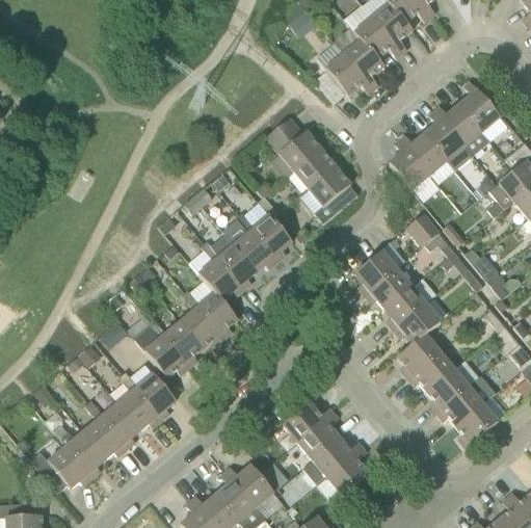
[(307,11),(320,0),(296,0),(299,3),(307,11)]
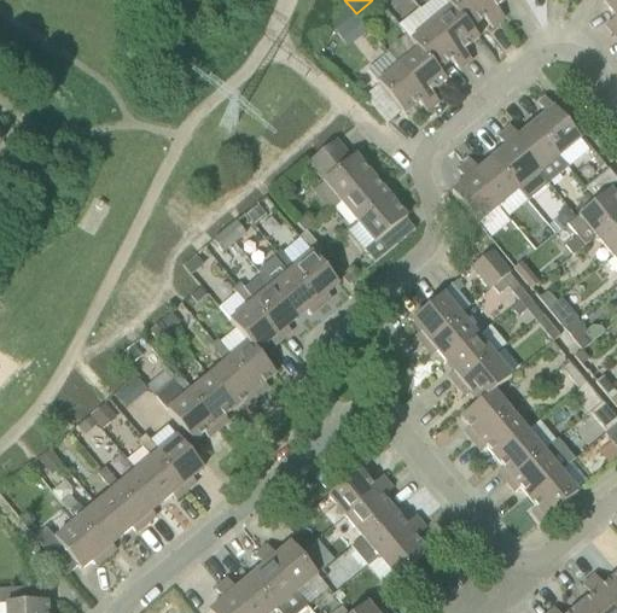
[(448,0),(452,5),(453,4),(472,27),(473,25),(485,16),(494,25),(500,21),(482,0),(448,0)]
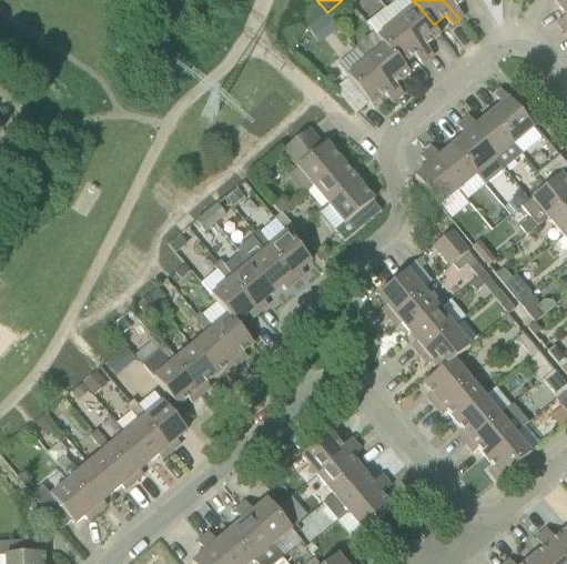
[(443,0),(459,19),(465,14),(457,4),(463,0),(443,0)]
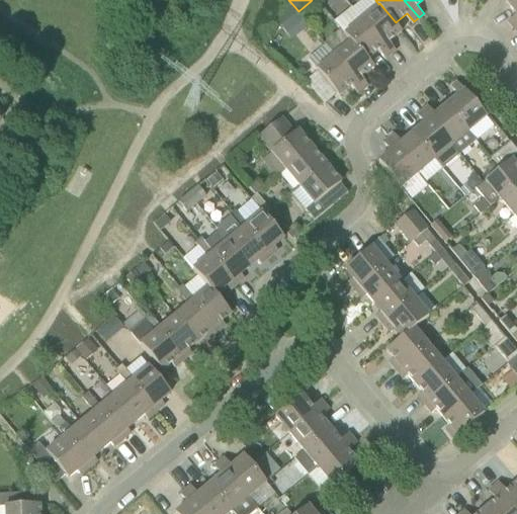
[(513,24),(516,21),(516,0),(507,0),(516,11),(516,13),(509,19),(513,24)]
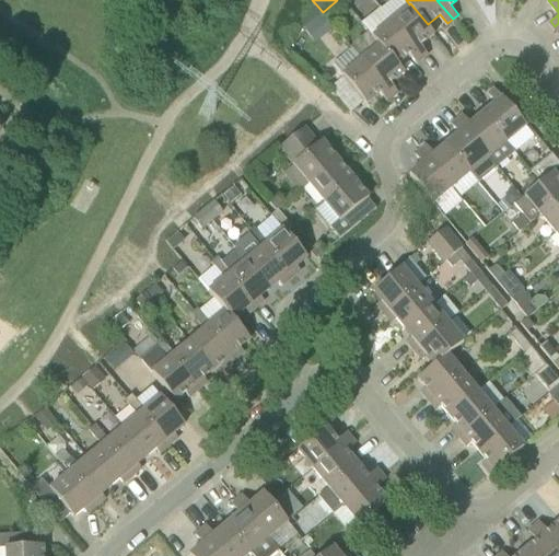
[(423,57),(429,53),(421,43),(434,32),(429,23),(428,24),(410,3),(409,4),(392,19),(423,57)]
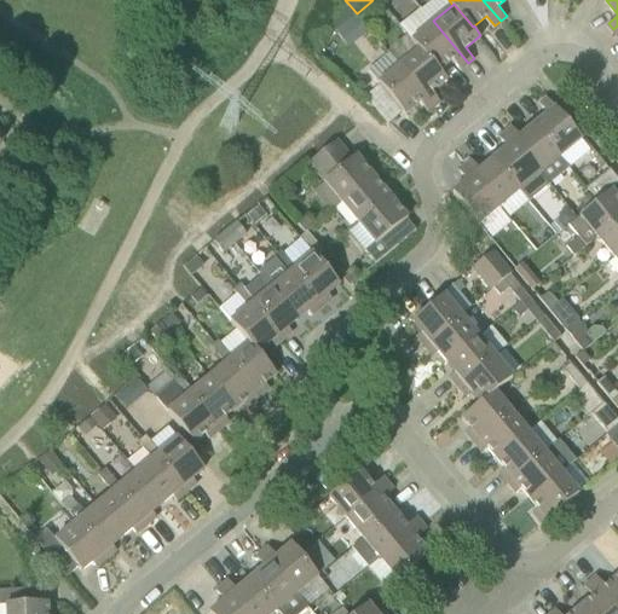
[(356,13),(351,6),(335,25),(336,28),(356,13)]
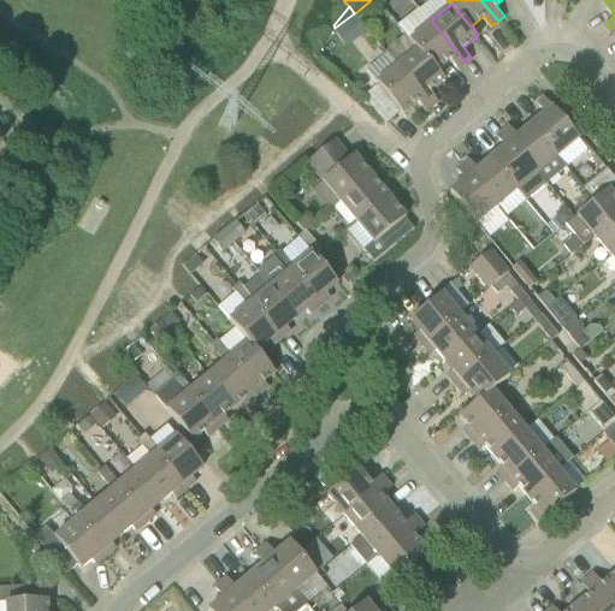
[(460,67),(466,63),(431,21),(409,37),(409,39),(417,47),(418,47),(437,69),(438,67),(451,58),(460,67)]
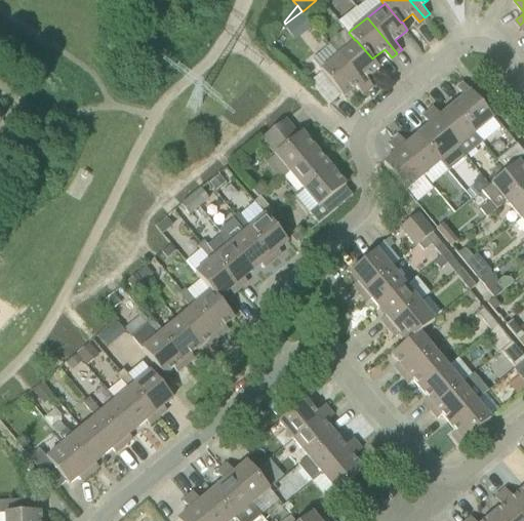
[(338,53),(369,89),(374,84),(367,76),(379,66),(373,57),(372,58),(356,40),(355,40),(349,33),(349,32),(346,28),(338,34),(349,46),(338,53)]
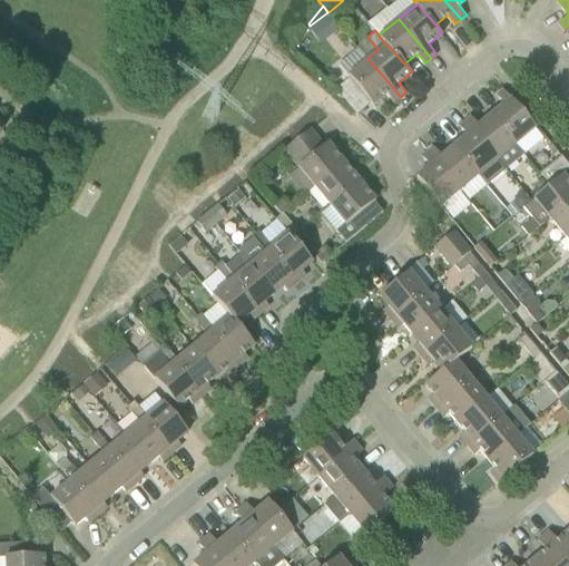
[(349,74),(373,104),(388,93),(394,101),(401,97),(368,58),(349,74)]
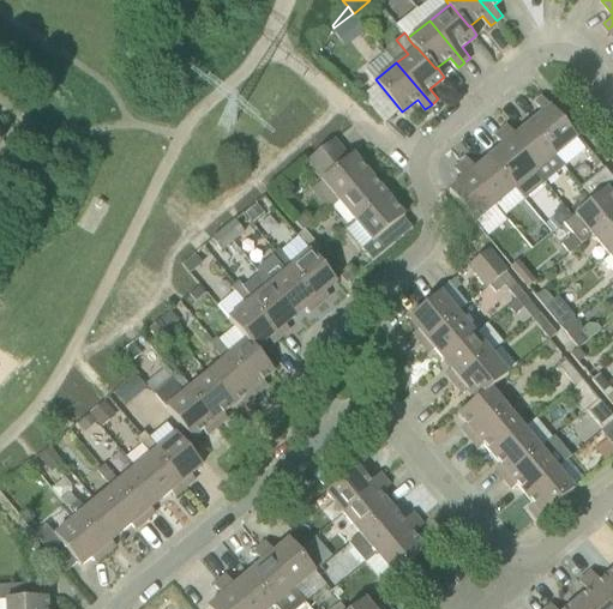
[(556,152),(577,136),(542,95),(536,101),(544,110),(530,121),(556,152)]
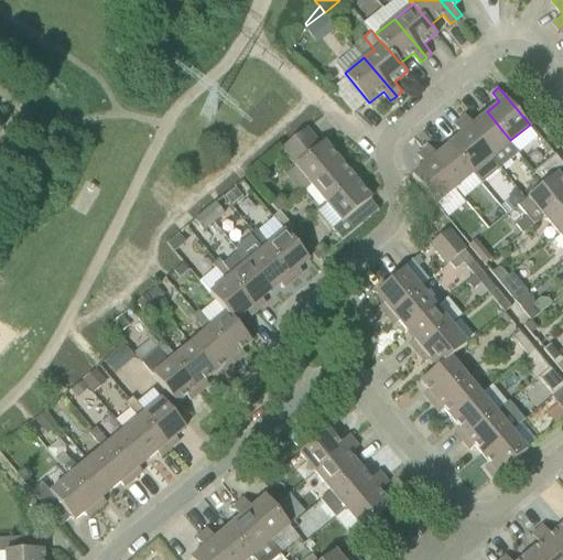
[(491,157),(493,155),(501,167),(519,151),(510,140),(487,111),(475,122),(467,114),(461,118),(491,157)]
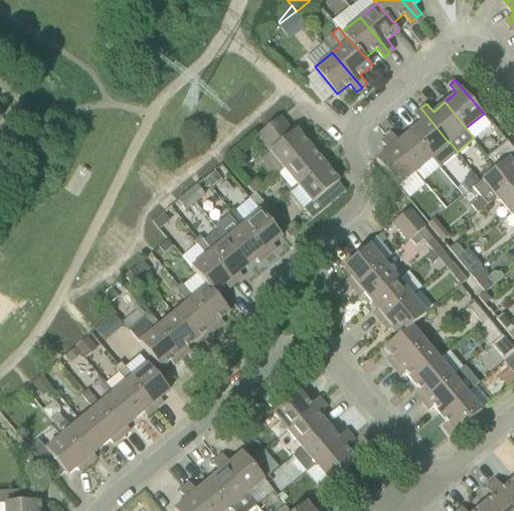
[(433,156),(449,143),(420,108),(415,112),(422,121),(411,130),(433,156)]
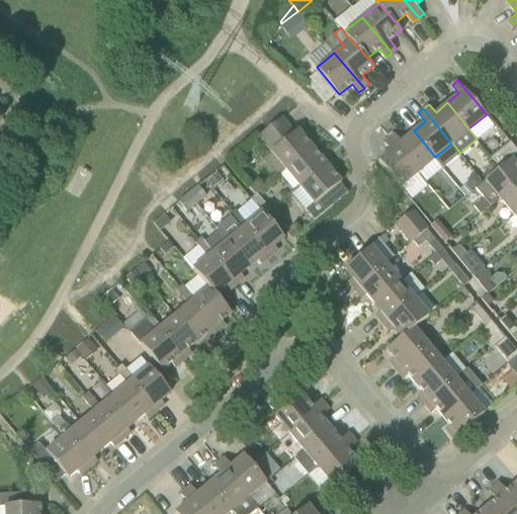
[(259,134),(273,151),(286,168),(313,146),(307,138),(311,134),(303,124),(295,131),(282,115),(259,134)]
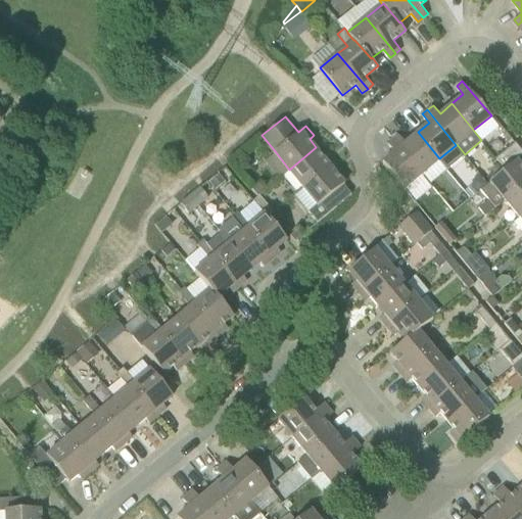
[(393,138),(422,173),(439,158),(418,132),(406,142),(398,133),(393,138)]
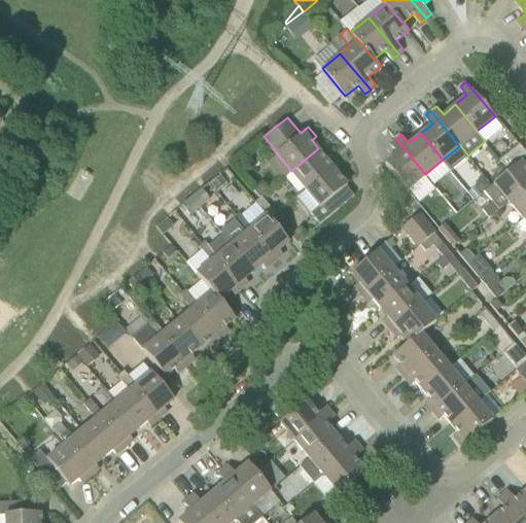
[(398,151),(386,162),(408,188),(425,174),(396,139),(391,143),(398,151)]
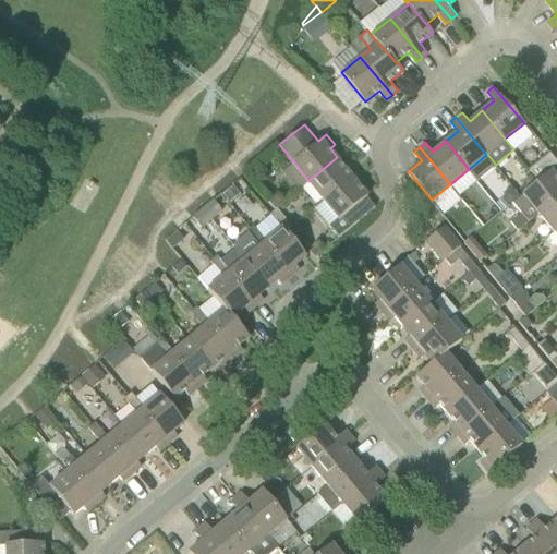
[(556,157),(551,149),(531,166),(541,178),(552,169),(556,164),(556,157)]
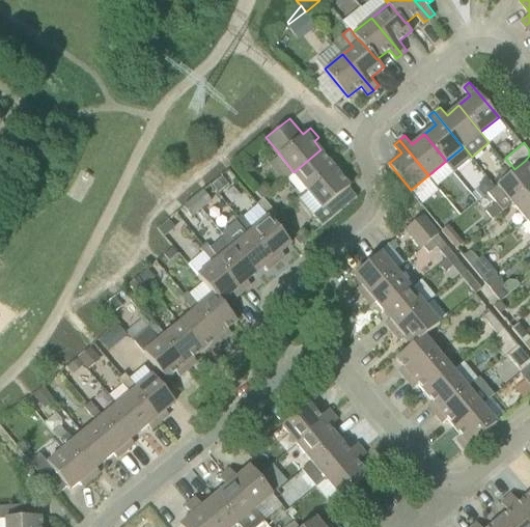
[(328,158),(321,149),(294,172),(308,189),(339,163),(332,155),(328,158)]
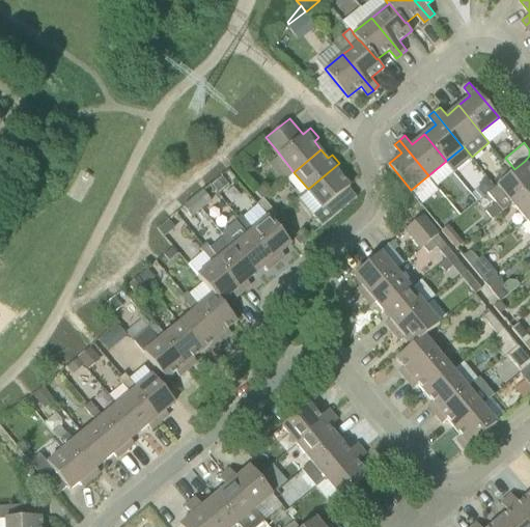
[(494,217),(512,202),(529,187),(529,166),(525,161),(514,169),(511,171),(505,176),(497,184),(498,184),(489,192),(497,200),(486,209),(494,217)]
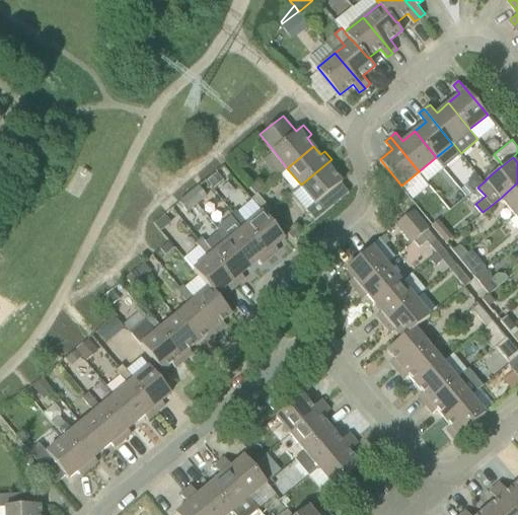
[(315,202),(307,209),(315,219),(335,203),(326,194),(342,180),(335,171),(339,167),(331,159),(301,185),(315,202)]
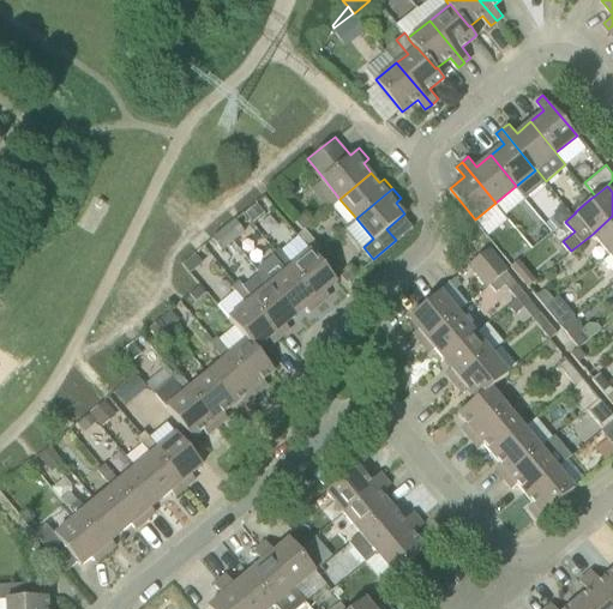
[(592,198),(584,190),(576,196),(584,204),(592,198)]
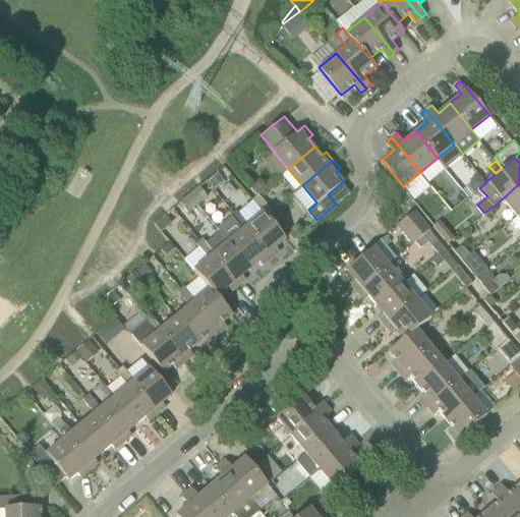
[(470,168),(465,162),(457,168),(462,174),(470,168)]
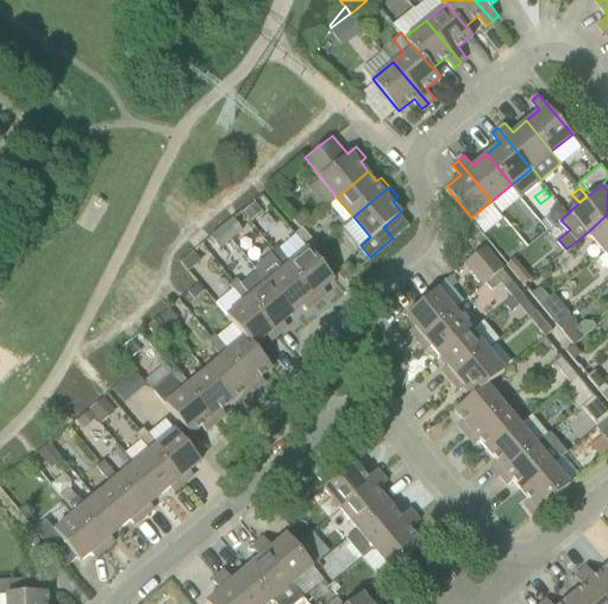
[(263,209),(256,200),(244,209),(251,219),(263,209)]
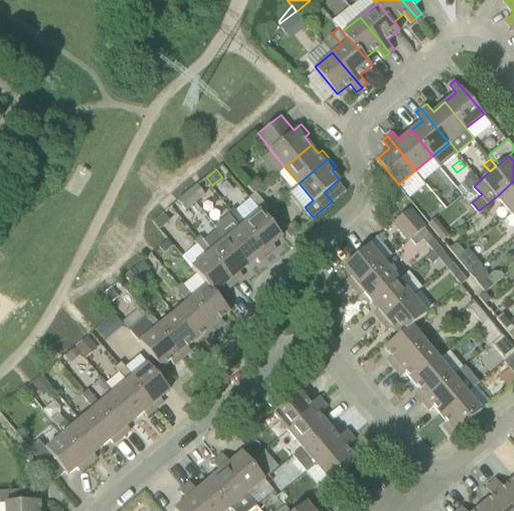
[(248,184),(254,192),(255,192),(257,191),(262,187),(254,179),(248,184)]
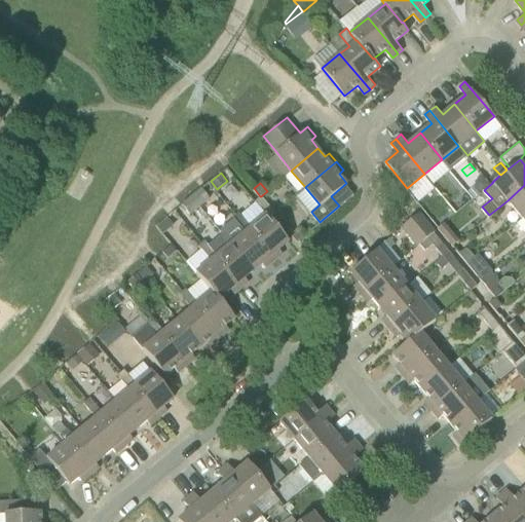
[(524,185),(508,200),(521,217),(524,213),(524,185)]
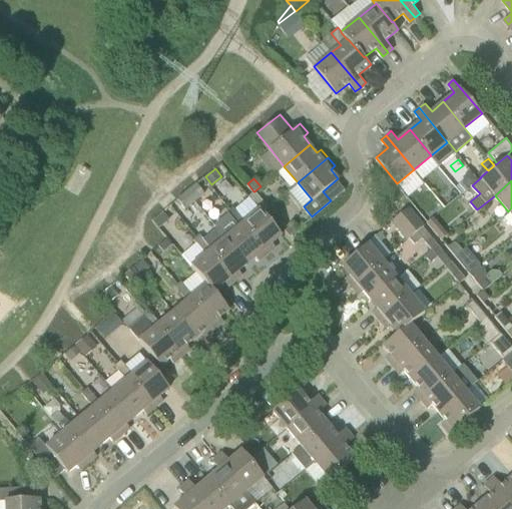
[(187,189),(196,200),(205,193),(197,182),(187,189)]
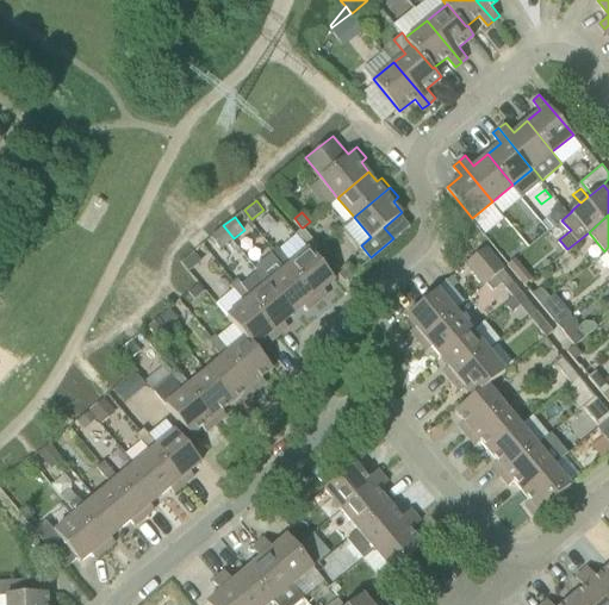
[(222,248),(234,238),(223,225),(212,235),(222,248)]
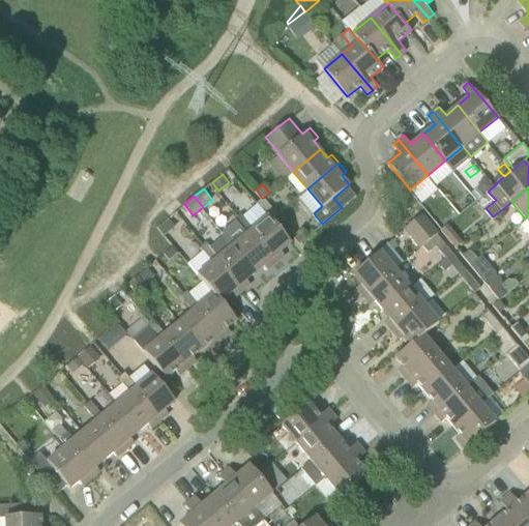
[(278,213),(266,199),(264,197),(263,198),(262,198),(258,202),(268,214),(269,214),(272,218),(278,213)]
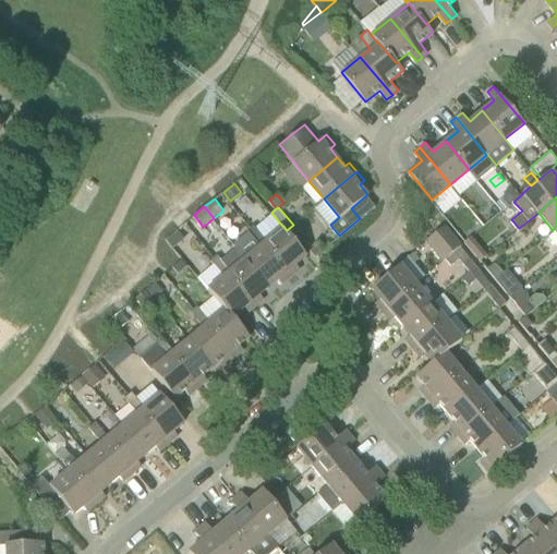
[(289,233),(287,230),(283,226),(282,226),(271,213),(256,226),(262,232),(255,238),(262,247),(266,243),(291,275),(301,267),(297,263),(306,254),(289,233)]
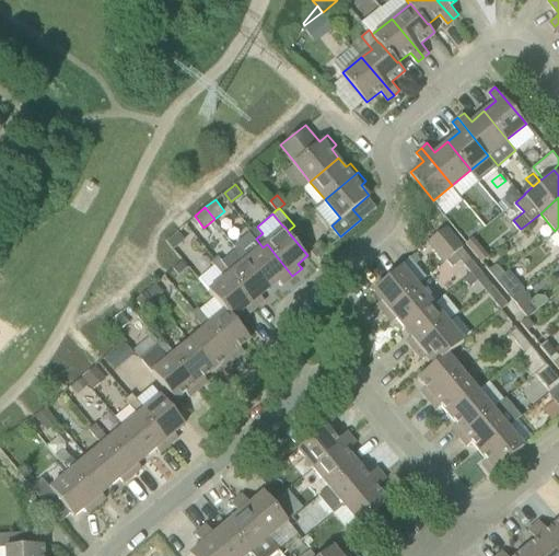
[(283,284),(292,276),(267,244),(263,247),(256,239),(263,233),(257,227),(255,224),(248,230),(251,232),(235,245),(237,247),(247,258),(246,258),(269,287),(279,279),(283,284)]
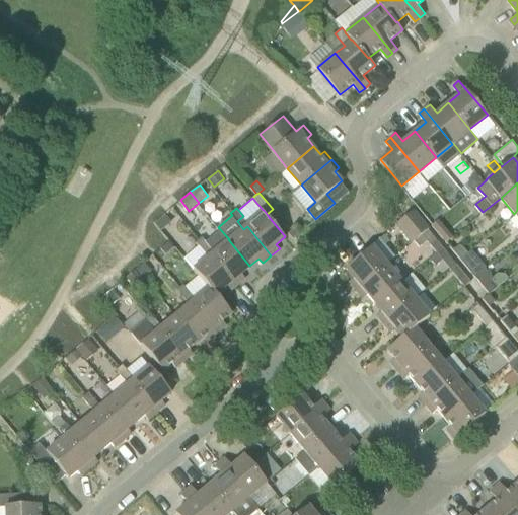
[(429,228),(413,209),(397,222),(413,240),(415,239),(420,235),(426,230),(428,228),(429,228)]
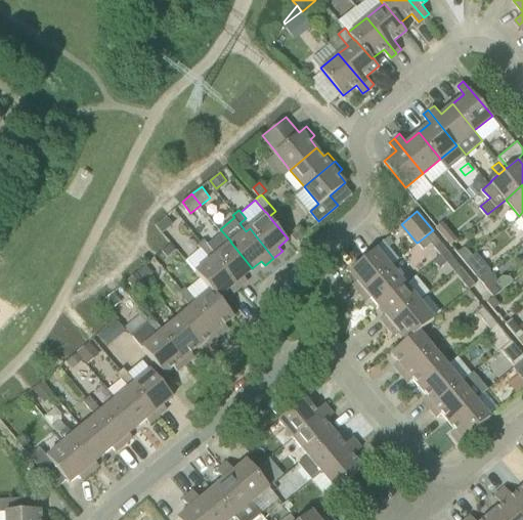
[(157,223),(164,231),(174,222),(168,214),(157,223)]
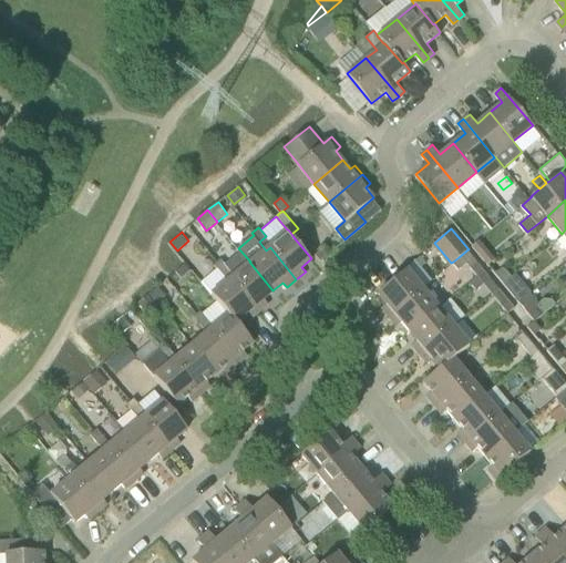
[(479,238),(472,244),(479,253),(485,247),(479,238)]
